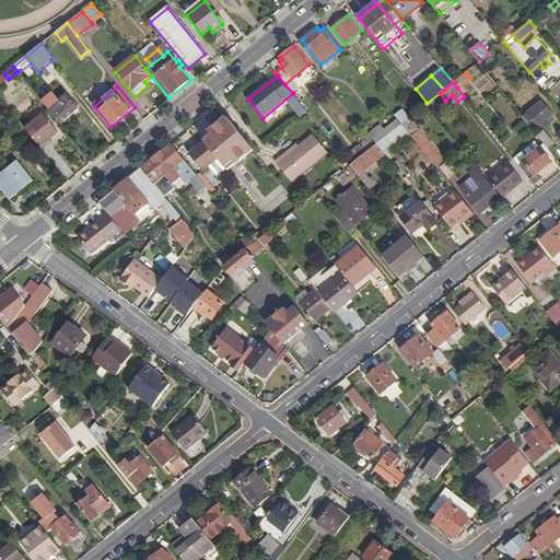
[(43,102),(60,124),(79,109),(68,95),(60,102),(53,93),(43,102)]
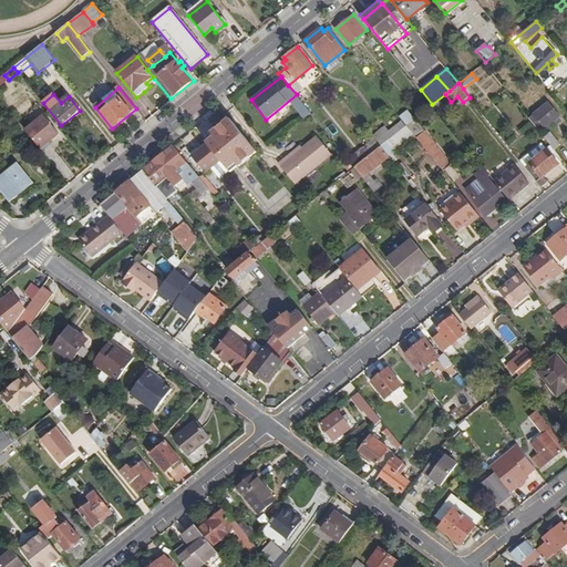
[(416,117),(429,107),(422,101),(419,103),(418,102),(410,110),(416,117)]
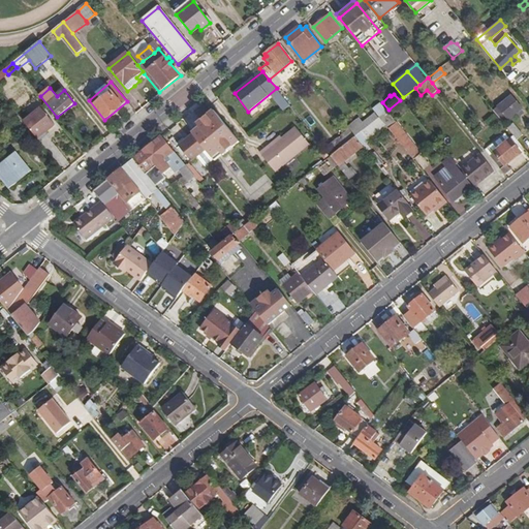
[(494,111),(504,124),(518,113),(521,117),(524,114),(522,111),(523,110),(511,96),(494,111)]
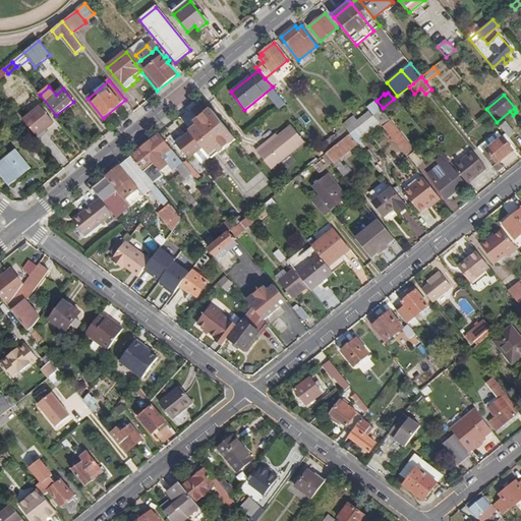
[(29,125),(38,136),(54,123),(41,107),(23,120),(29,125)]
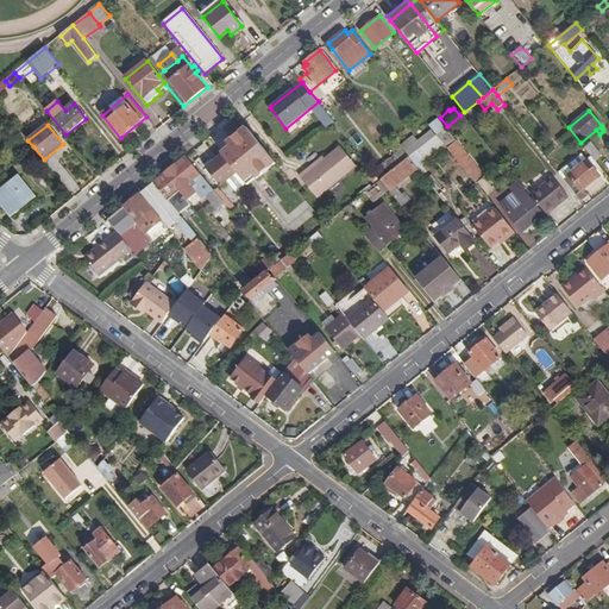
[(224,155),(245,181),(253,174),(257,179),(258,179),(276,163),(248,127),(228,143),(231,146),(223,154),(224,155)]
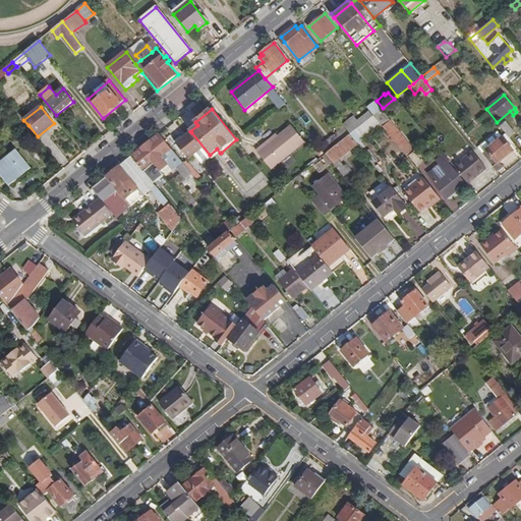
[(374,115),(408,157),(415,152),(382,109),(374,115)]
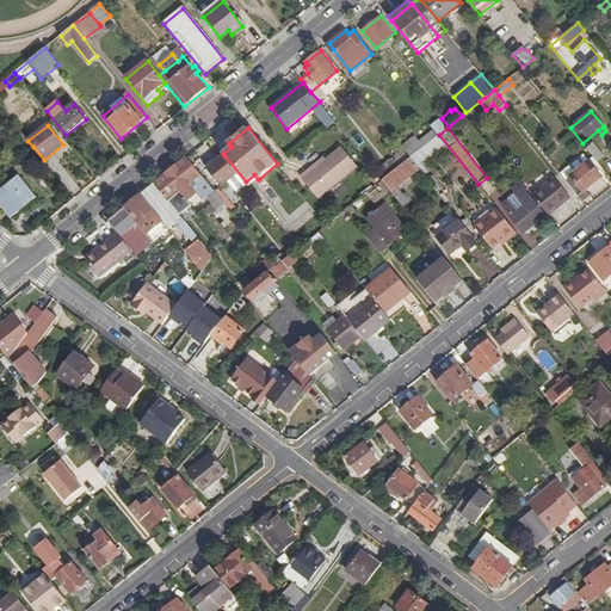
[(402,147),(411,158),(424,148),(415,137),(402,147)]
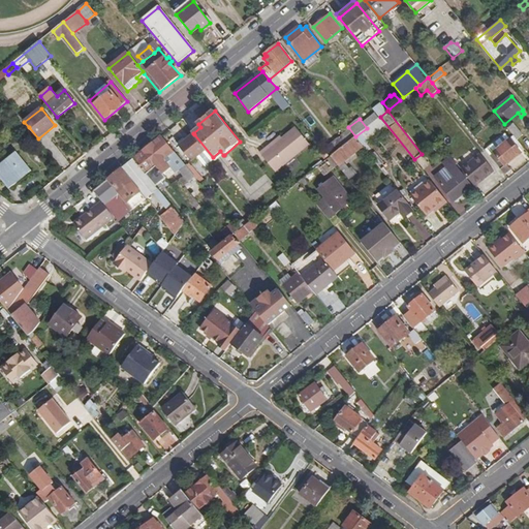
[(515,136),(518,139),(523,134),(514,124),(508,128),(515,136)]
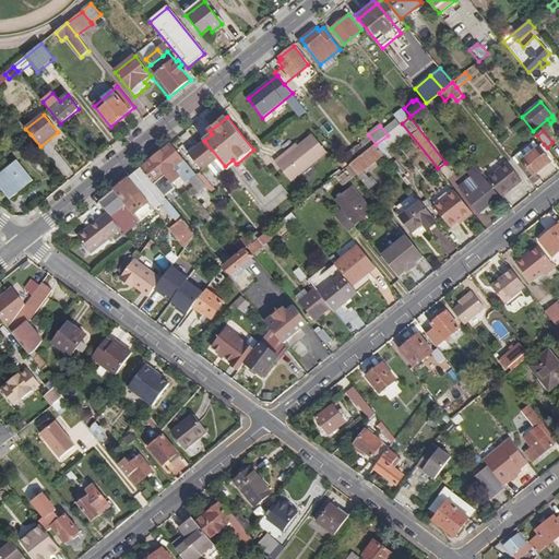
[(285,155),(284,154),(275,161),(292,180),(325,151),(312,133),(298,145),(285,155)]
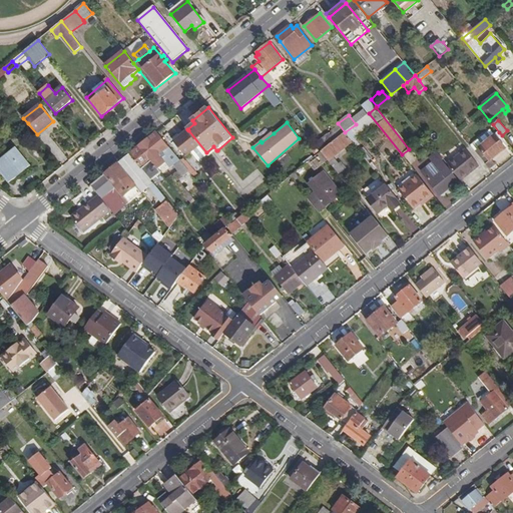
[(332,142),(341,135),(336,129),(328,137),(332,142)]
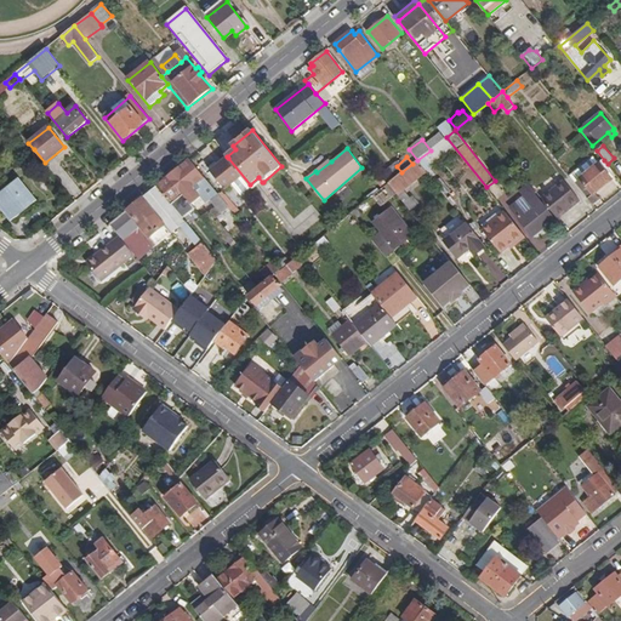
[(241,194),(251,187),(250,184),(228,158),(211,171),(226,188),(232,183),(241,194)]
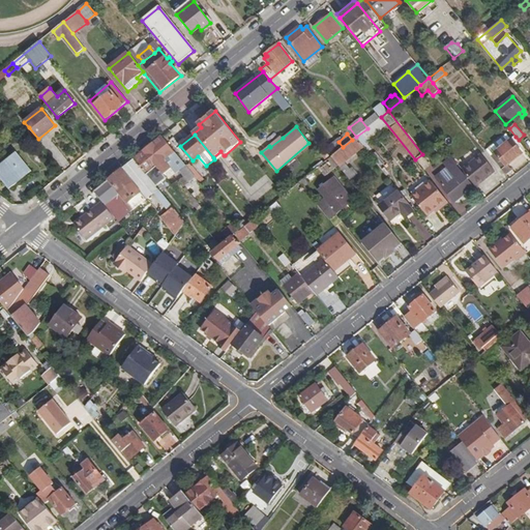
[(281,136),(269,146),(270,147),(283,138),(281,136)]
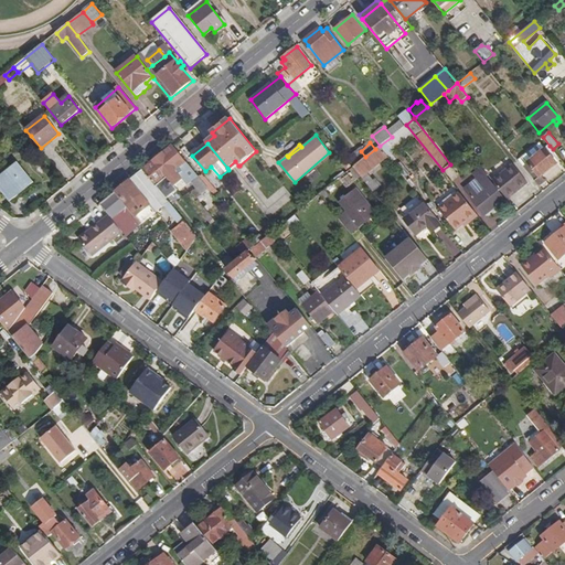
[(519,160),(524,167),(542,151),(537,145),(519,160)]
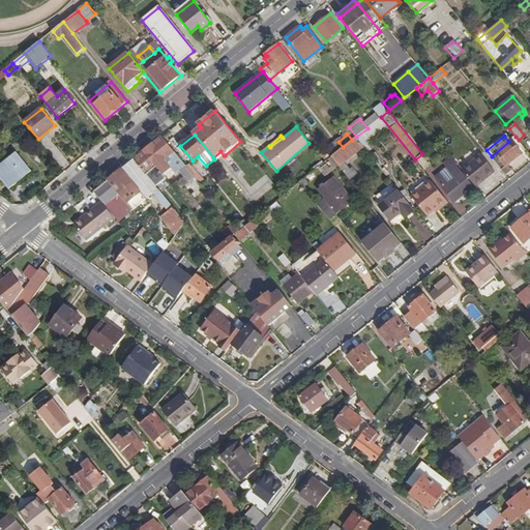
[(186,167),(163,137),(135,158),(156,186),(167,178),(195,214),(202,208),(185,186),(175,174),(180,170),(189,182),(196,178),(192,173),(189,169),(186,167)]
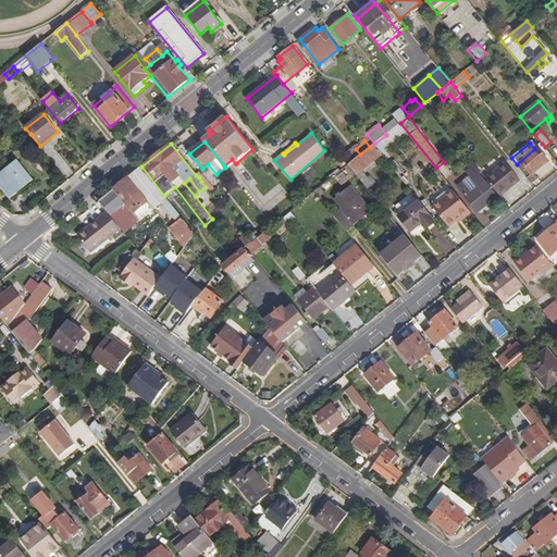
[(356,173),(369,189),(375,184),(371,177),(369,178),(361,170),(382,152),(374,144),(370,147),(360,155),(348,164),(356,173)]
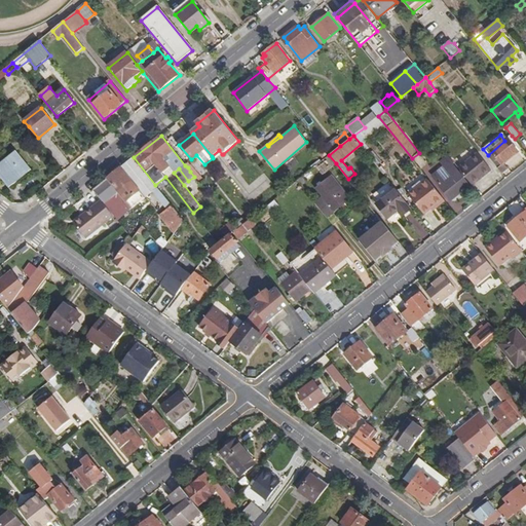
[(488,155),(501,173),(508,167),(504,163),(519,152),(514,146),(518,143),(515,139),(512,136),(504,141),(488,155)]
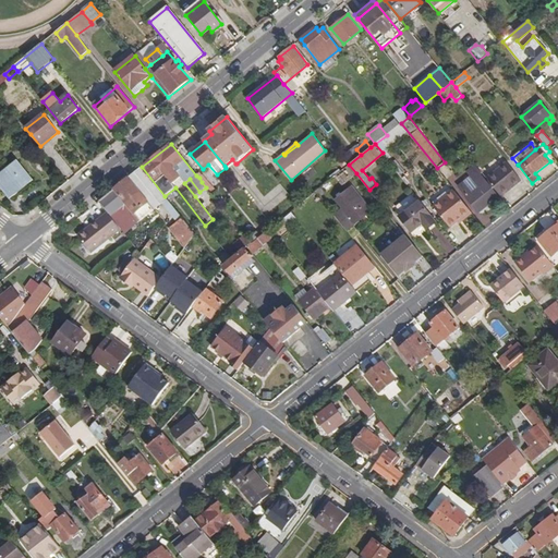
[(343,157),(349,165),(361,155),(356,149),(355,147),(343,157)]
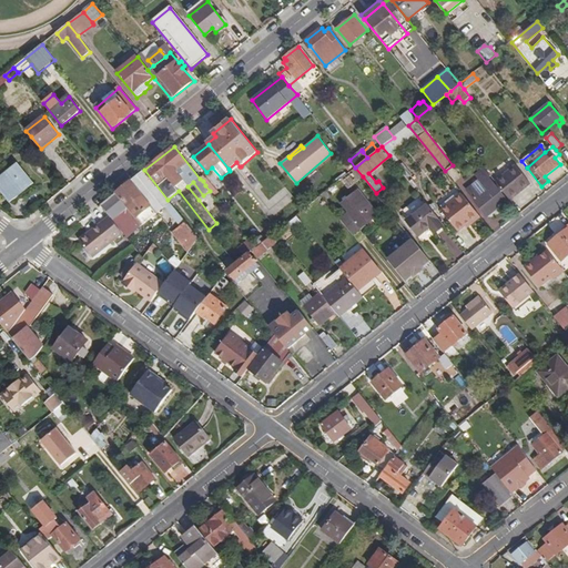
[(236,162),(229,169),(230,171),(232,172),(240,166),(236,162)]
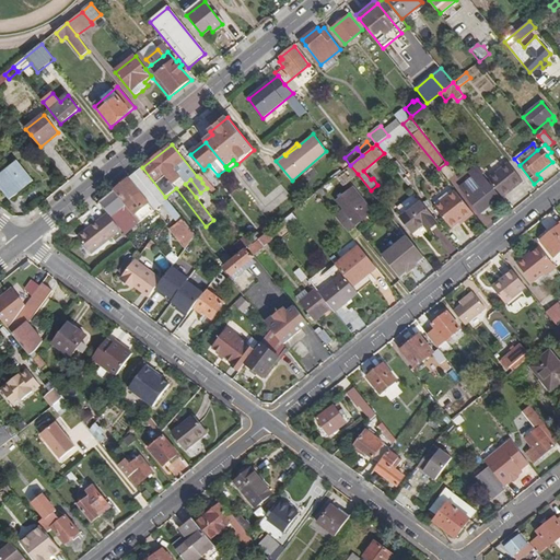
[(21,191),(34,182),(18,161),(0,175),(0,187),(2,190),(4,188),(10,195),(18,188),(21,191)]
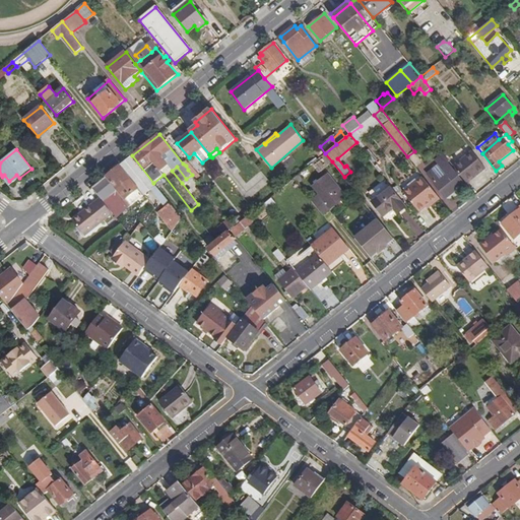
[(454,167),(466,183),(475,176),(474,174),(483,166),(472,151),(454,167)]
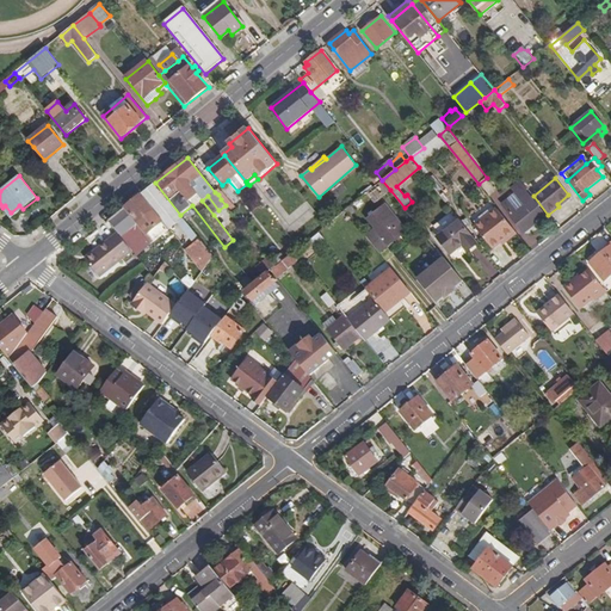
[(376,202),(390,190),(382,180),(345,210),(350,216),(371,198),(376,202)]
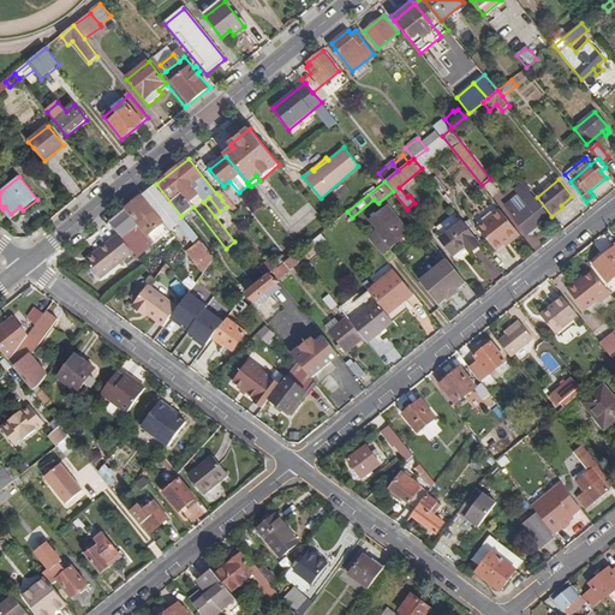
[(181,216),(156,184),(109,222),(119,233),(123,237),(133,228),(148,246),(160,236),(160,232),(157,230),(162,226),(168,232),(177,225),(183,219),(181,216)]
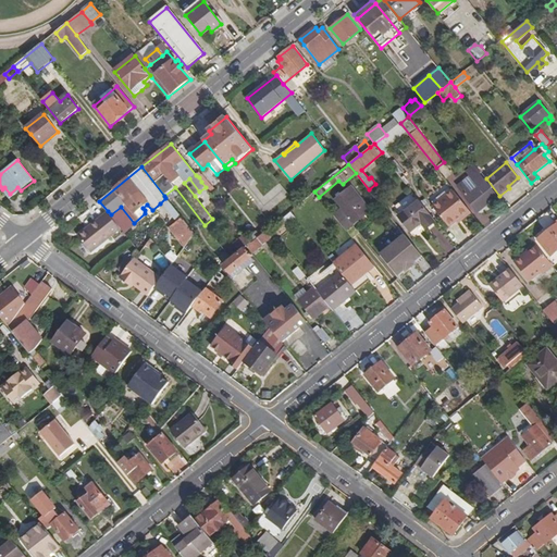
[(467,176),(471,181),(461,189),(478,212),(496,196),(474,170),(467,176)]
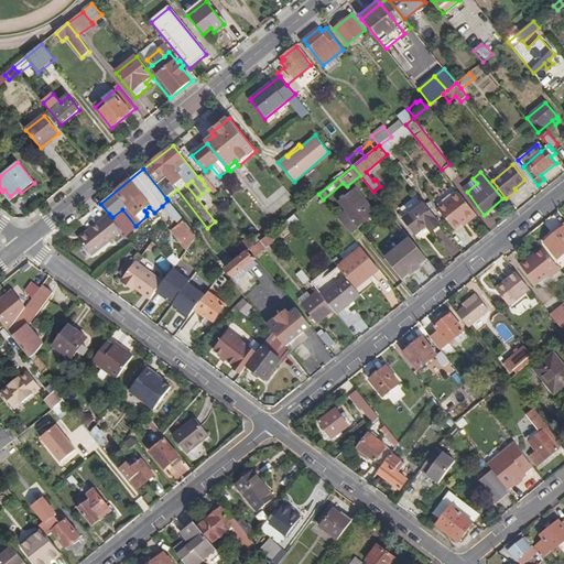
[(514,188),(516,191),(527,182),(524,180),(514,188)]
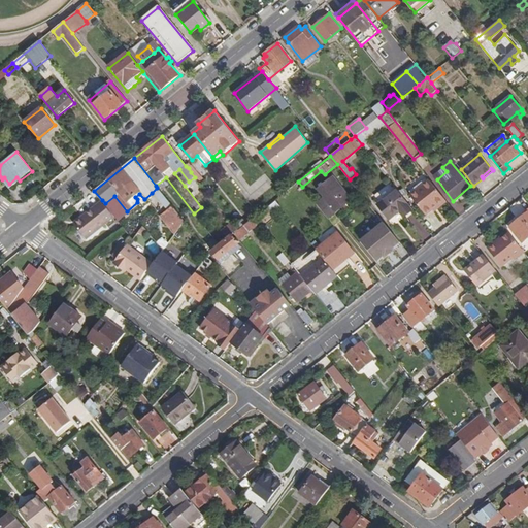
[(174,173),(185,186),(189,182),(179,169),(174,173)]
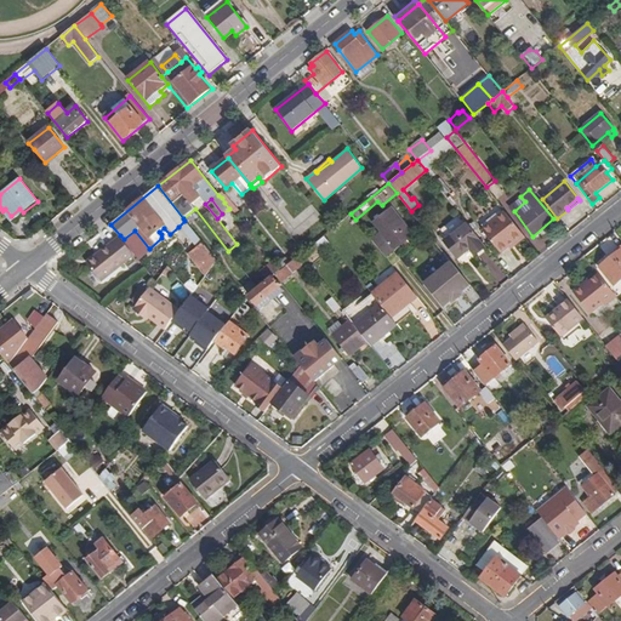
[(364,231),(385,256),(412,234),(392,209),(364,231)]
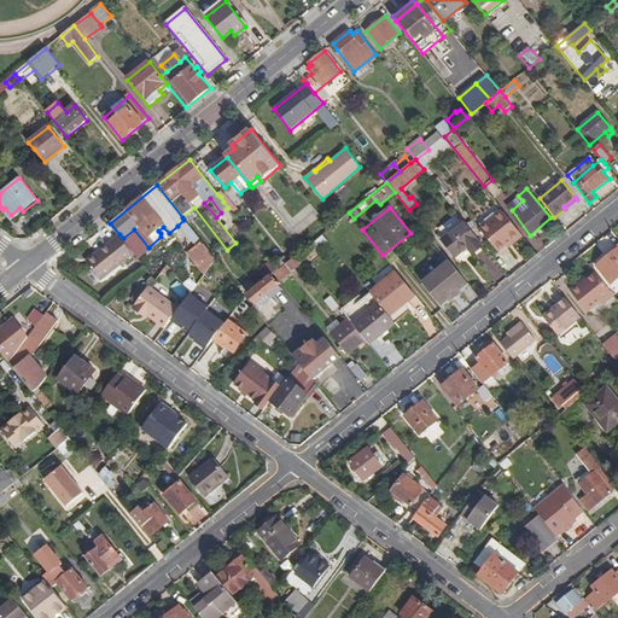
[(509,248),(524,237),(503,211),(482,229),(500,251),(507,245),(509,248)]
